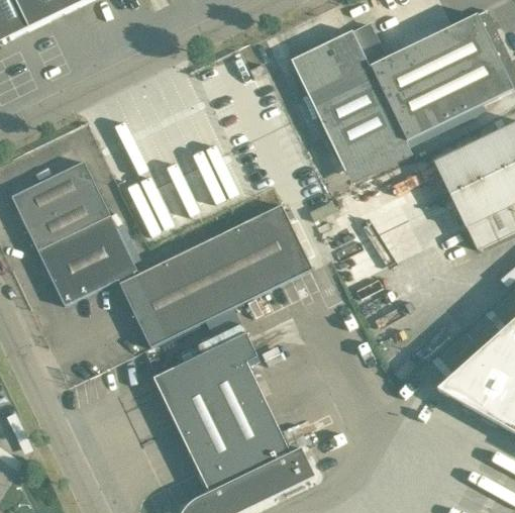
[(0,40),(84,1),(83,0),(0,0),(0,40)]
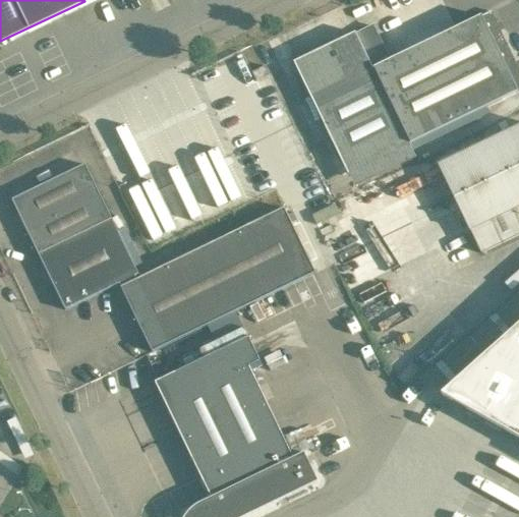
[(292,59),(301,77),(354,183),(414,154),(409,140),(518,87),(518,69),(489,8),(371,65),(354,29),(292,59)]
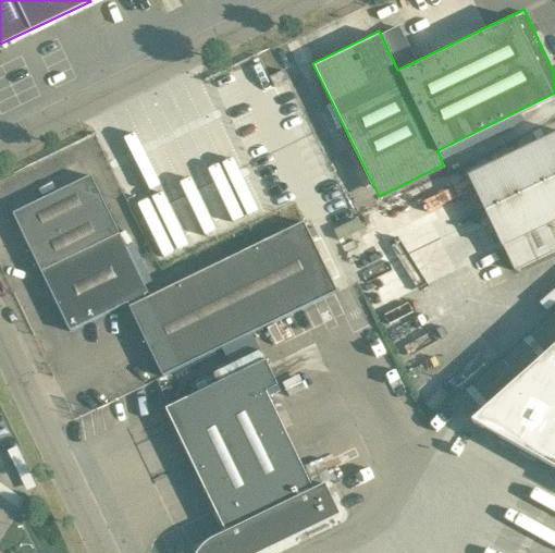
[(286,76),(281,66),(268,73),(272,83),(286,76)]
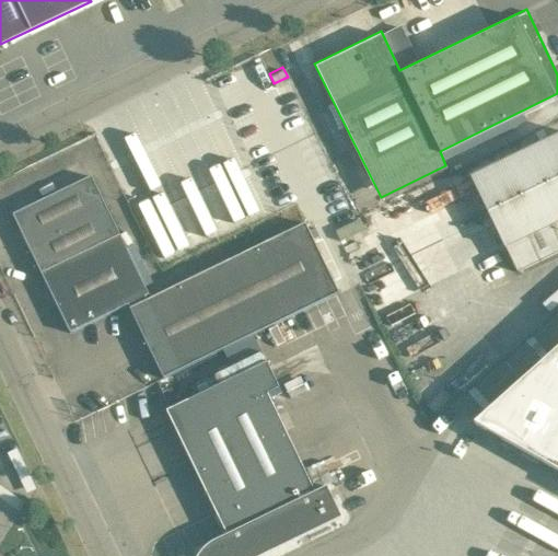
[(557,130),(544,138),(469,174),(503,245),(504,244),(515,268),(557,247),(557,130)]
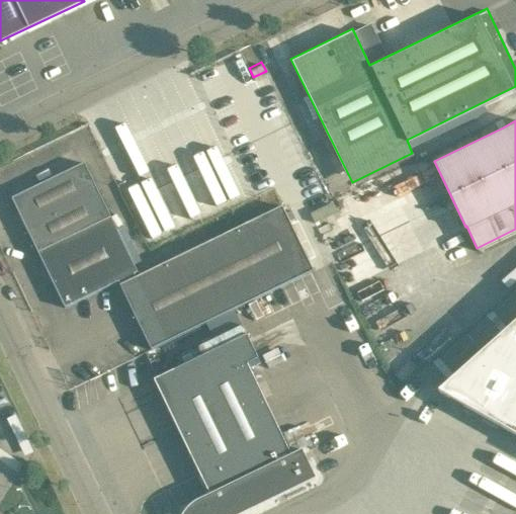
[(116,278),(125,296),(164,278),(157,263),(138,272),(83,160),(10,195),(63,305),(116,278)]
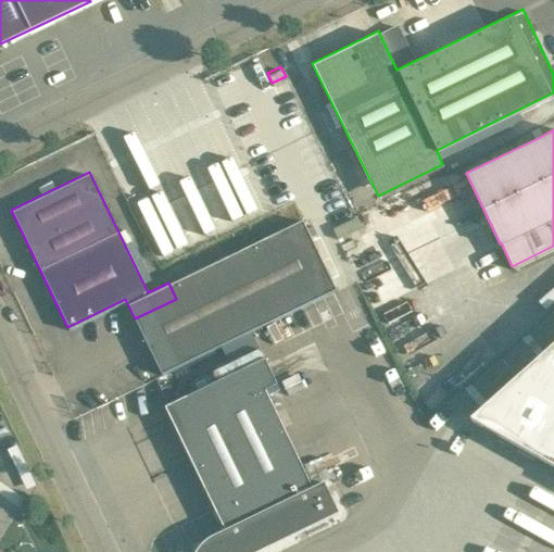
[(176,299),(135,318),(161,373),(180,363),(336,288),(302,218),(168,283),(176,299)]
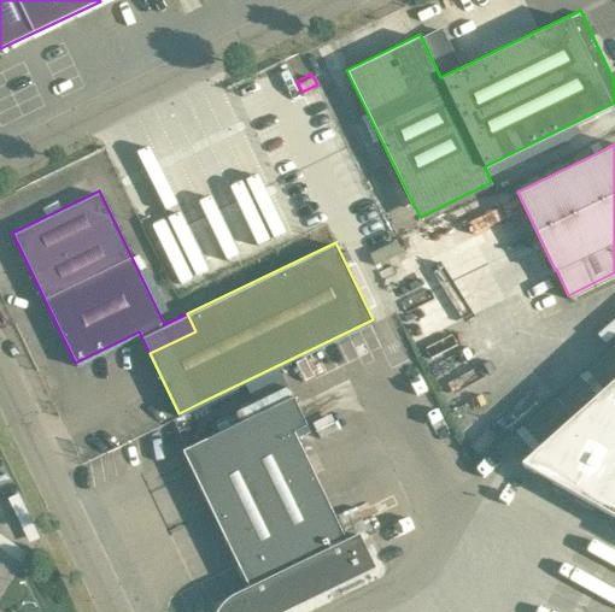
[(614,378),(521,463),(614,515),(614,378)]
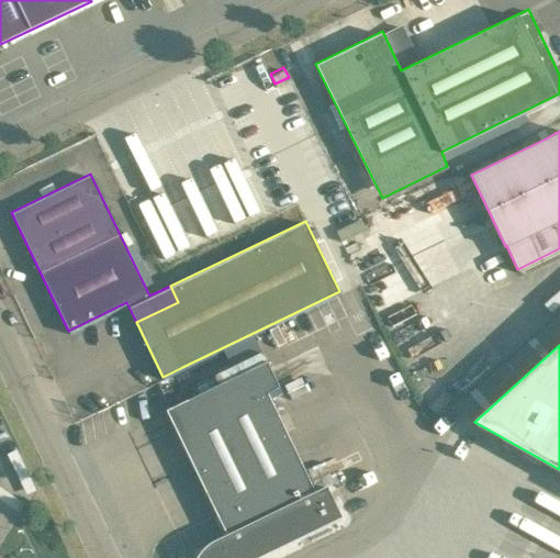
[(166,409),(196,471),(284,428),(267,392),(279,386),(267,360),(166,409)]
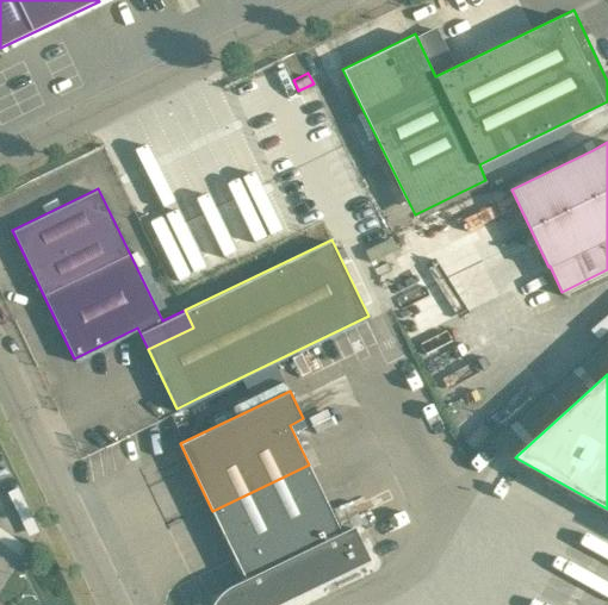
[(222,592),(212,604),(211,604),(275,604),(371,560),(354,525),(342,532),(309,465),(212,511),(246,579),(234,584),(222,592)]
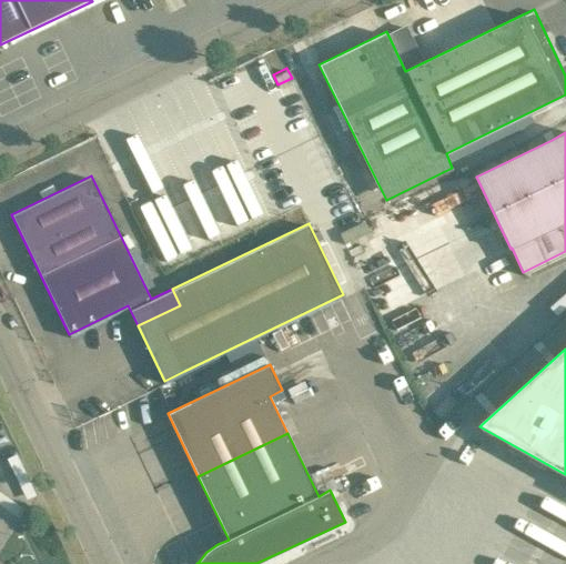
[(326,464),(309,472),(317,492),(335,484),(326,464)]
